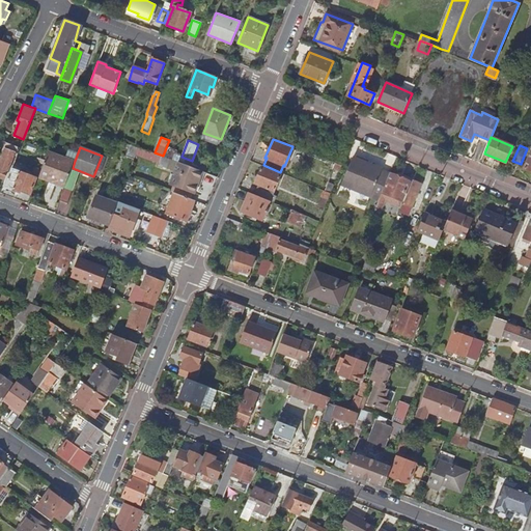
[(39,176),(65,187),(73,168),(75,161),(49,150),(42,170),(39,176)]
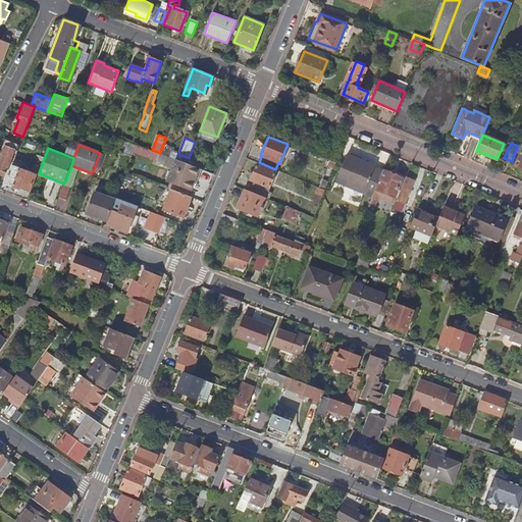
[(3,150),(0,158),(0,172),(4,174),(12,154),(3,150)]
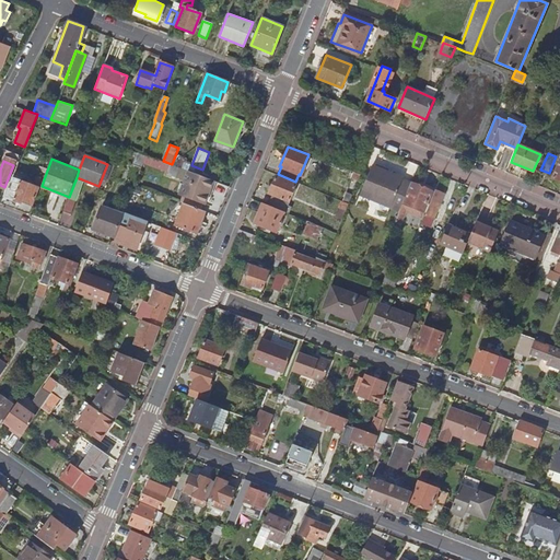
[(360,195),(377,201),(388,173),(371,166),(360,195)]
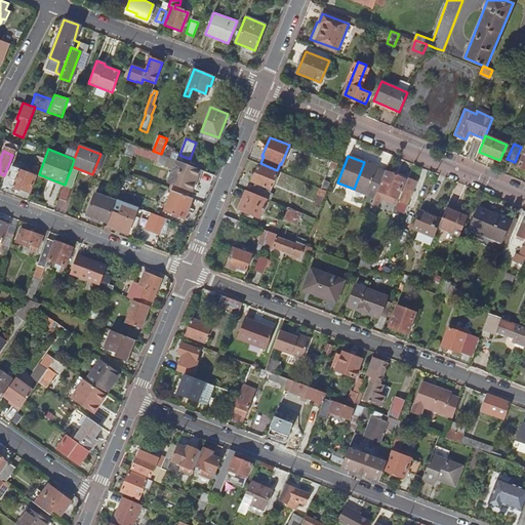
[(203,163),(191,158),(189,164),(201,169),(203,163)]
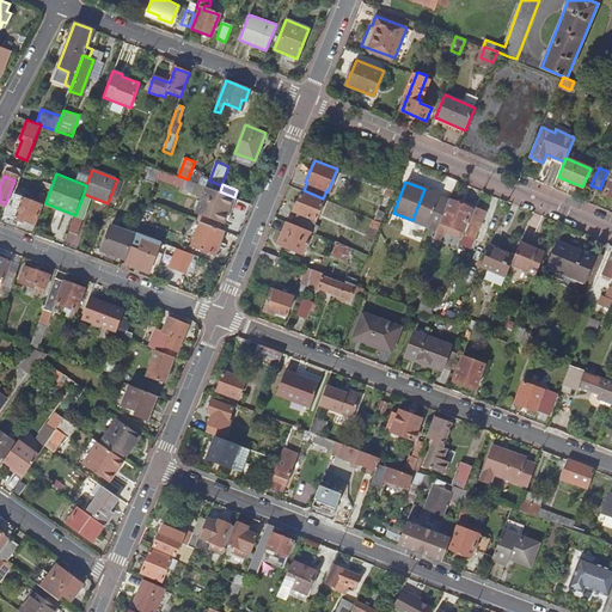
[(224,224),(234,197),(220,191),(207,187),(197,214),(224,224)]
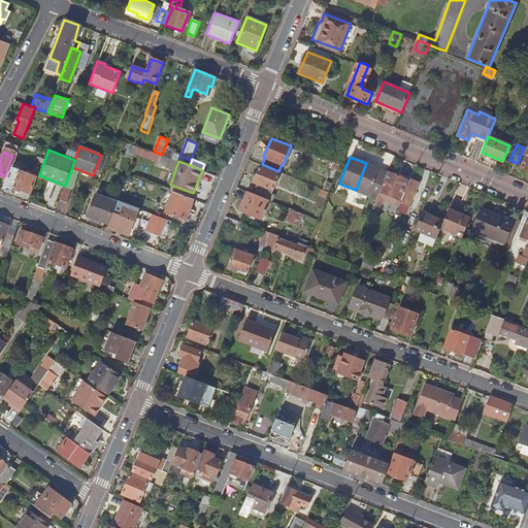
[(377,168),(366,163),(356,190),(376,198),(387,172),(377,169),(377,168)]
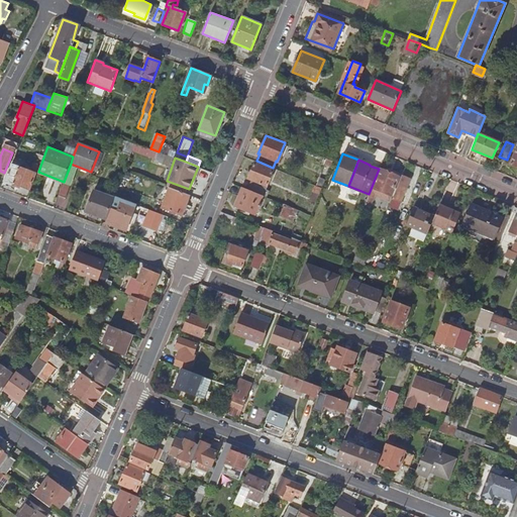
[(35,173),(37,173),(38,172),(40,166),(30,162),(29,167),(23,165),(22,167),(11,163),(4,181),(19,187),(20,185),(29,188),(35,173)]
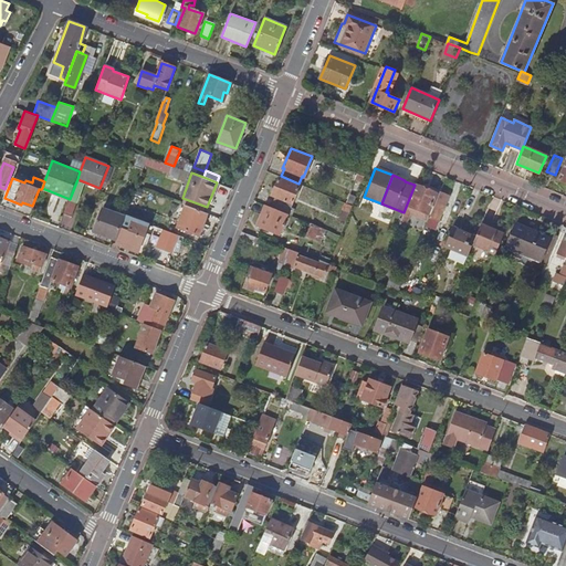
[(273,199),(270,207),(286,213),(299,185),(279,177),(271,197),(273,199)]
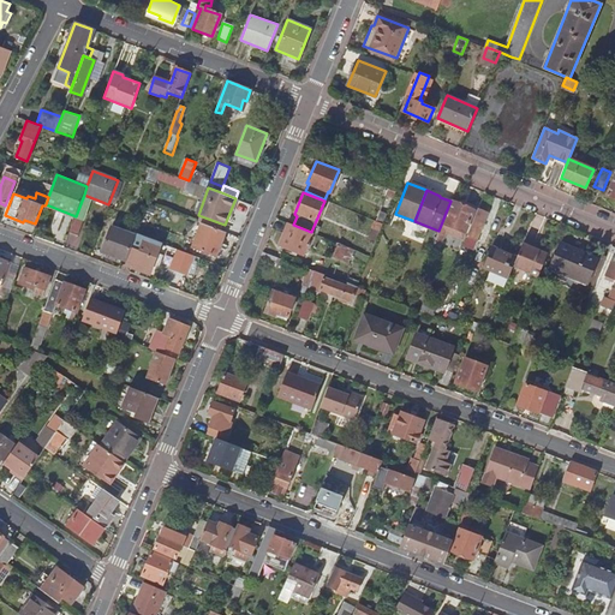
[(475,209),(452,199),(451,201),(439,231),(434,243),(441,245),(447,231),(445,231),(447,226),(465,233),(475,209)]
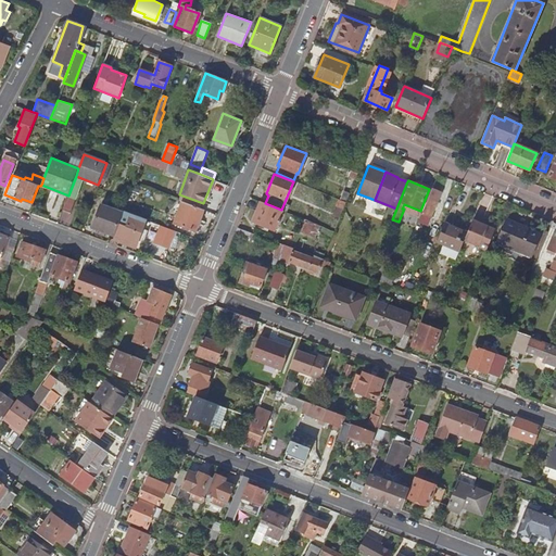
[(442,192),(432,188),(421,214),(431,217),(442,192)]
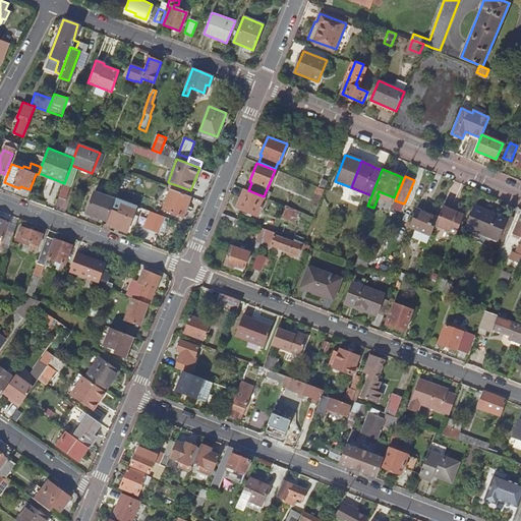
[(70,187),(63,184),(58,197),(65,200),(70,187)]
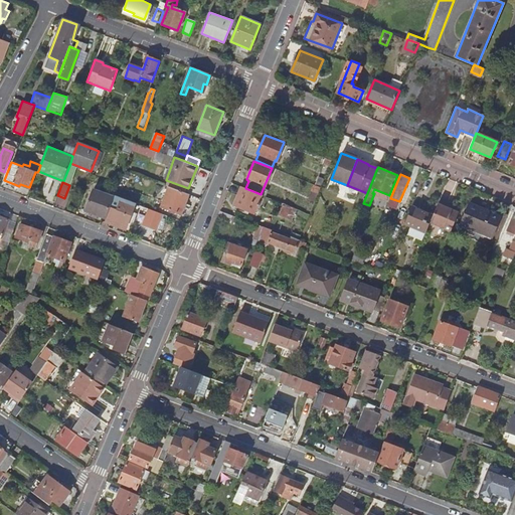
[(253,213),(261,194),(245,188),(240,186),(233,205),(253,213)]
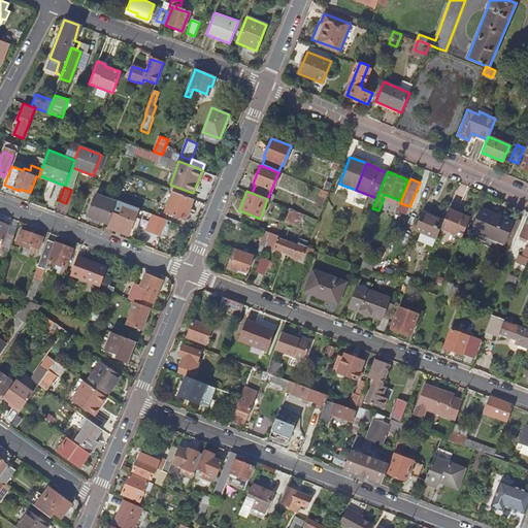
[(186,221),(194,199),(173,192),(165,212),(186,221)]
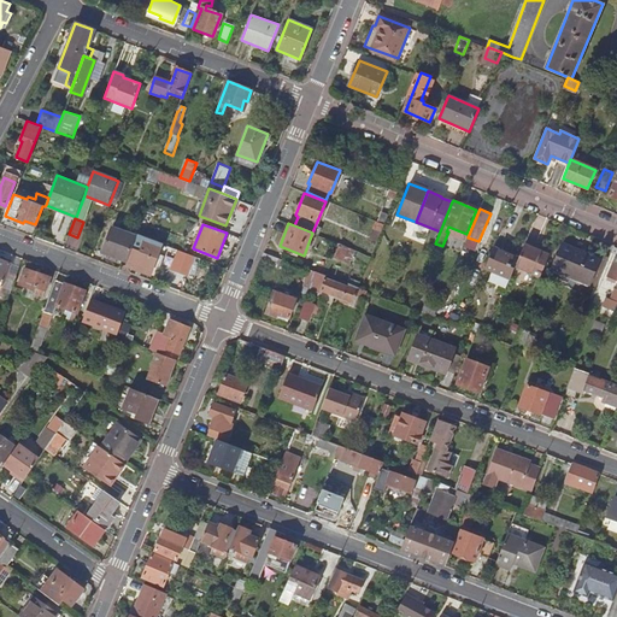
[(130,248),(131,250),(136,238),(112,228),(103,252),(125,260),(130,248)]
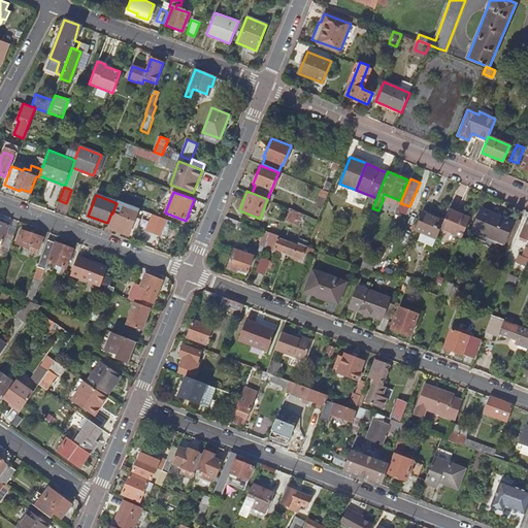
[(141,212),(141,210),(118,201),(117,203),(124,206),(124,208),(138,213),(138,216),(147,220),(140,226),(154,231),(159,218),(141,212)]
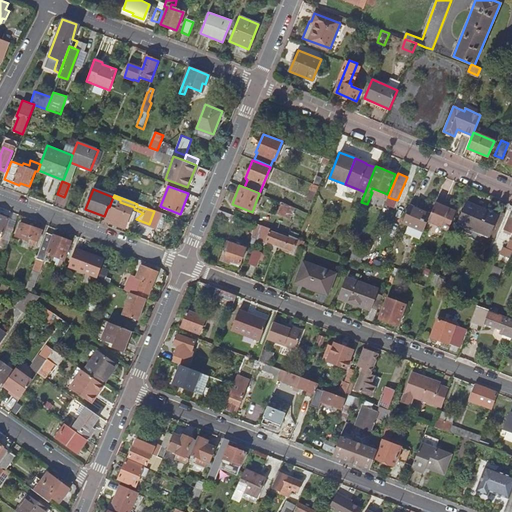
[(120,200),(113,197),(109,207),(104,220),(106,221),(107,223),(111,223),(121,227),(124,217),(127,219),(130,218),(134,209),(134,207),(120,202),(120,200)]
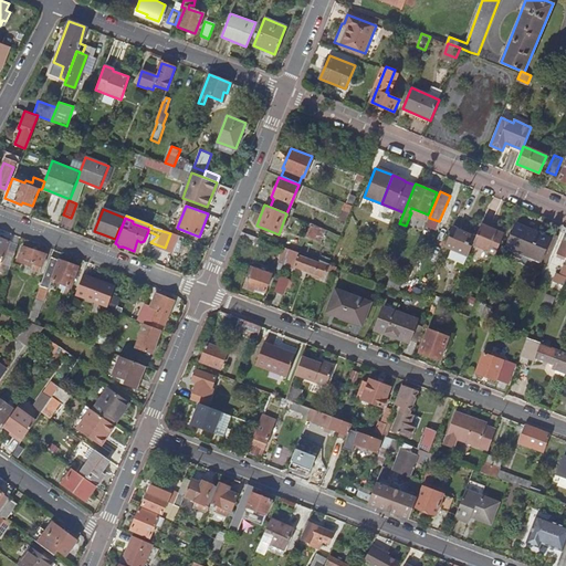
[(320,241),(325,229),(311,223),(305,236),(320,241)]
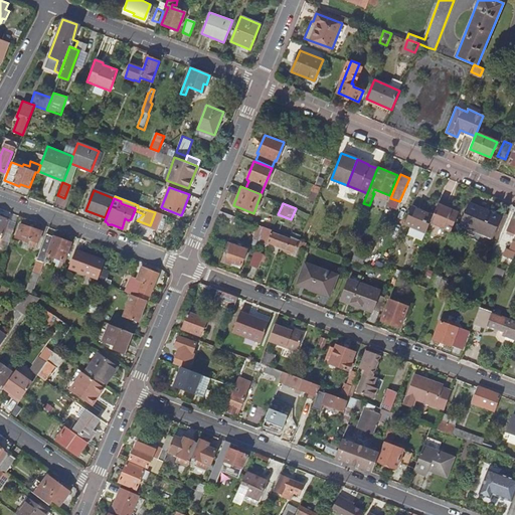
[(459,212),(438,203),(433,215),(430,222),(451,231),(459,212)]
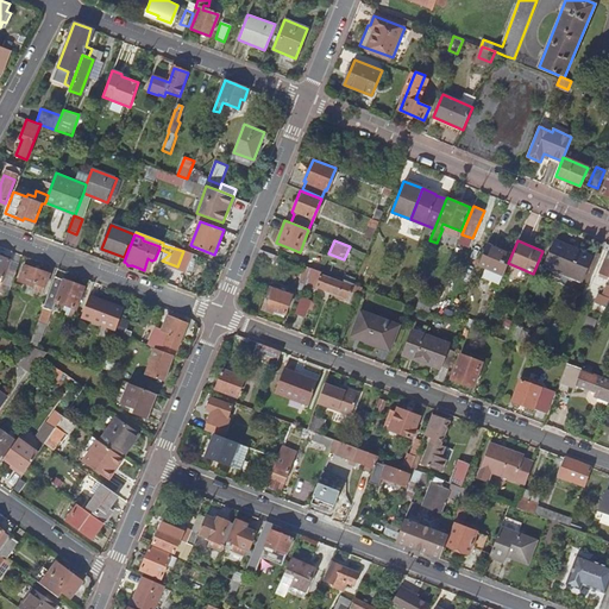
[(546,265),(582,280),(591,256),(556,240),(546,265)]
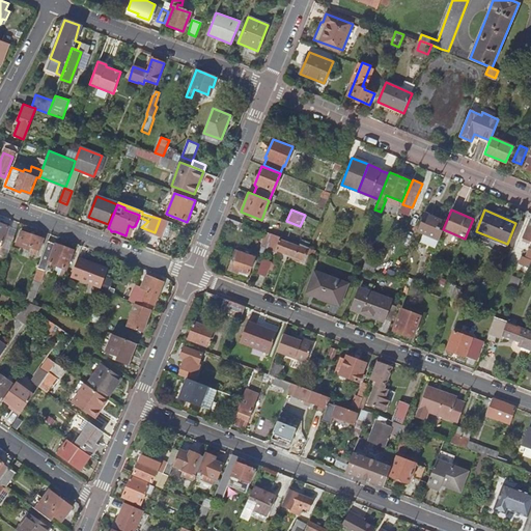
[(418,229),(439,239),(443,229),(446,222),(424,213),(418,229)]
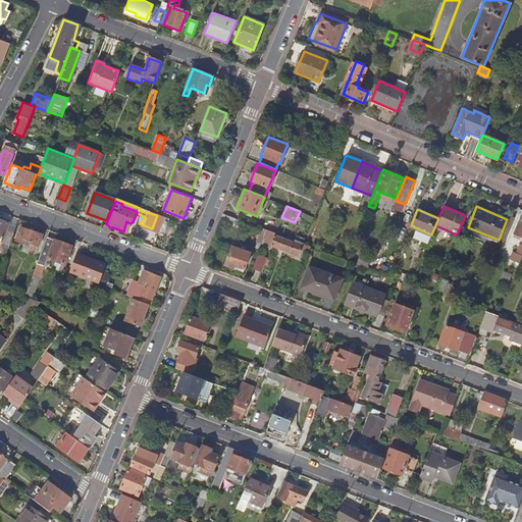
[(231,225),(235,217),(223,213),(219,220),(231,225)]
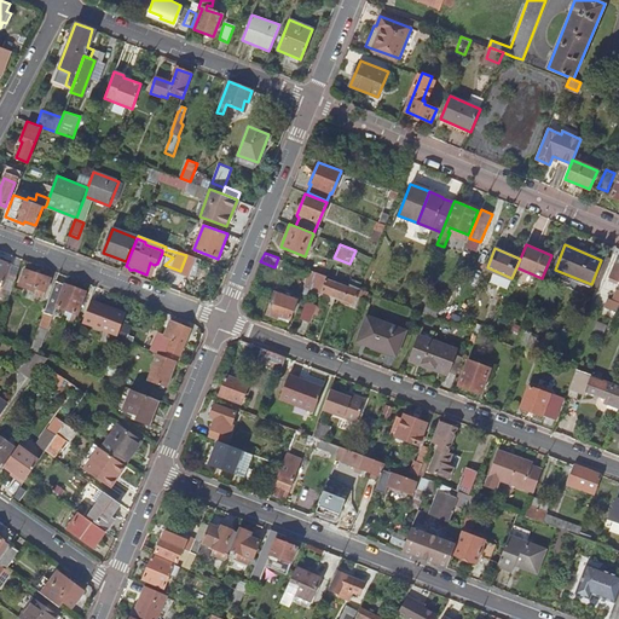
[(605,254),(601,260),(591,284),(599,288),(611,258),(605,254)]
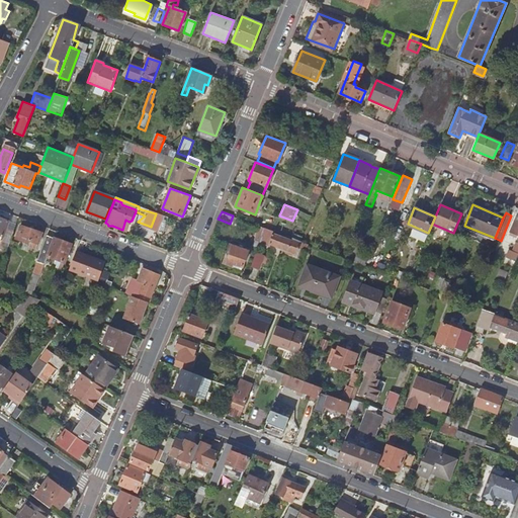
[(163,217),(156,213),(151,227),(159,230),(163,217)]
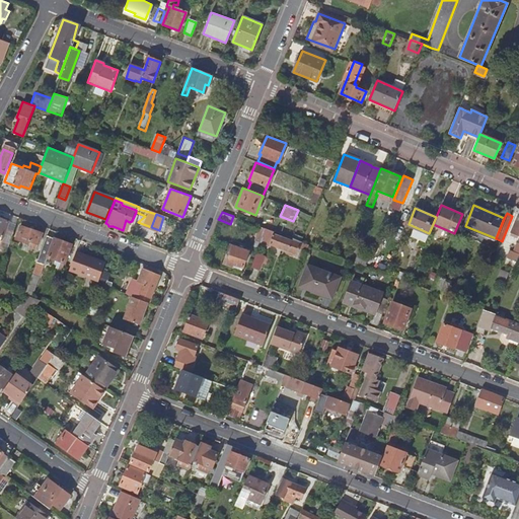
[(0,234),(3,236),(9,220),(0,217),(0,234)]
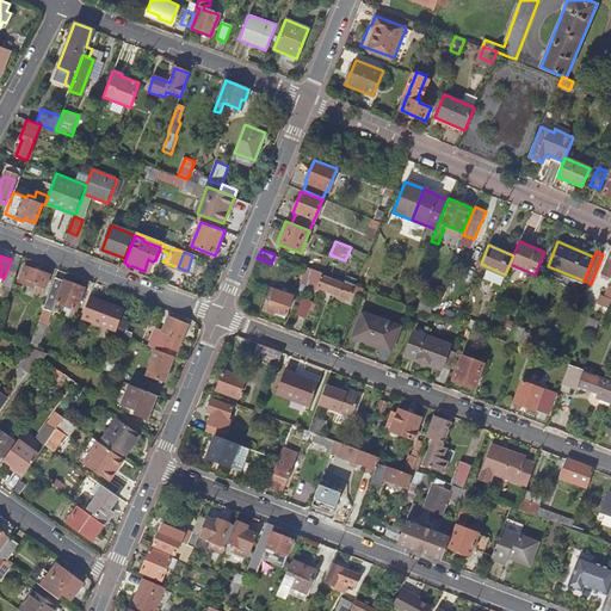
[(20,277),(45,287),(49,275),(24,265),(20,277)]
